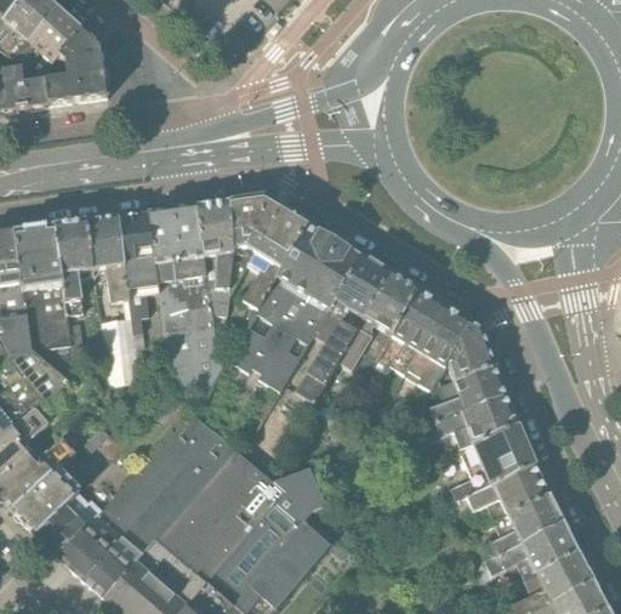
[(0,50),(12,61),(16,55),(57,9),(47,0),(21,0),(4,21),(15,30),(0,46),(0,50)]
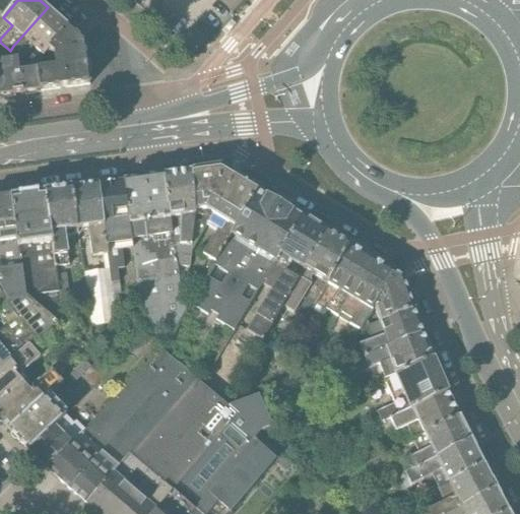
[(0,0),(0,20),(3,17),(17,0),(0,0)]
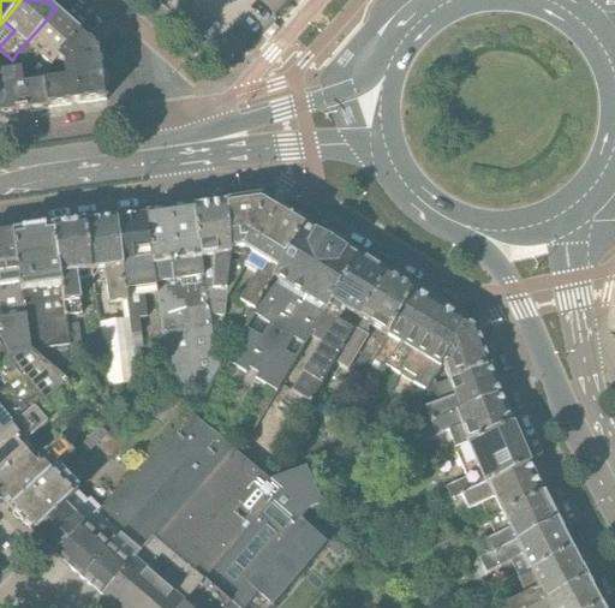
[(52,63),(58,55),(81,30),(57,9),(16,54),(24,63),(35,48),(52,63)]
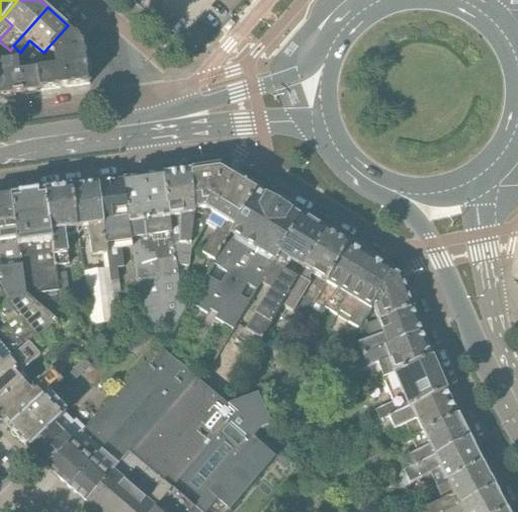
[(40,87),(89,80),(84,39),(68,25),(49,47),(55,52),(56,64),(37,66),(40,87)]
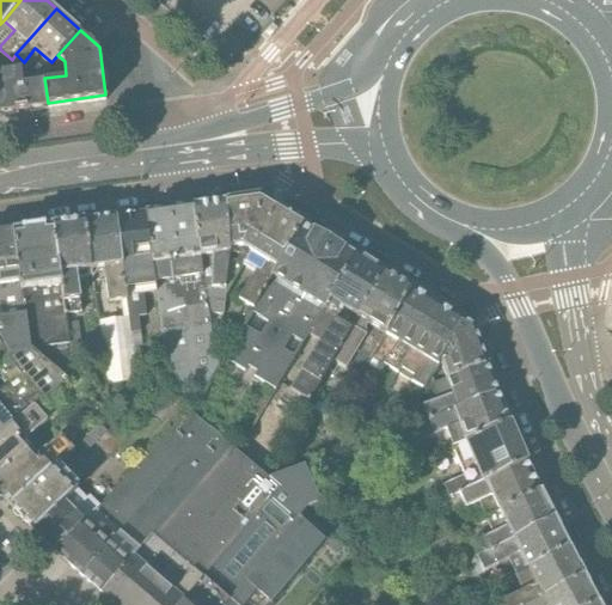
[(0,109),(48,103),(44,78),(24,81),(22,66),(0,68),(0,109)]
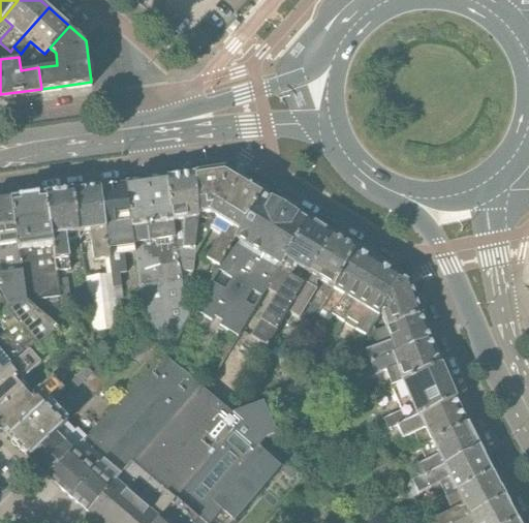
[(224,167),(197,171),(199,216),(195,251),(211,224),(241,177),(224,166),(224,167)]
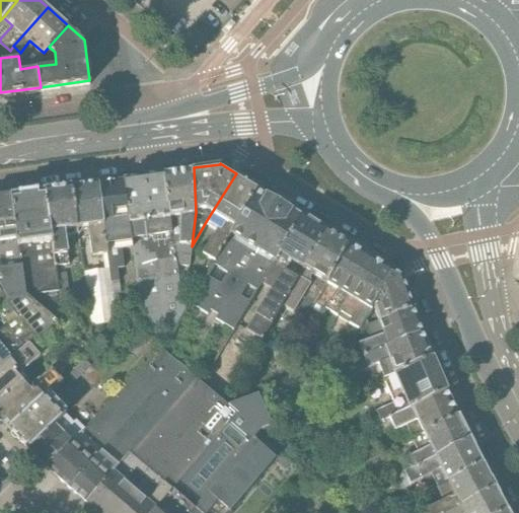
[(194,167),(163,171),(174,240),(179,239),(179,261),(191,262),(192,246),(196,212),(194,167)]
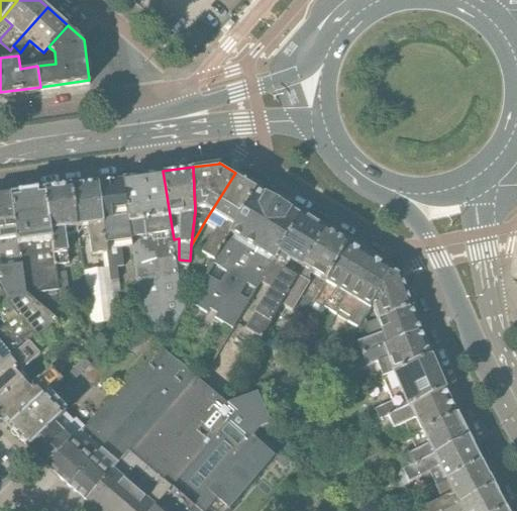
[(123,177),(127,213),(131,233),(143,324),(177,319),(190,296),(181,291),(174,239),(163,171),(123,177)]
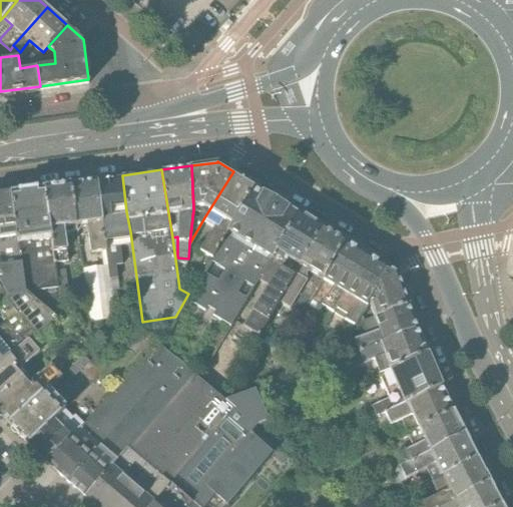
[(200,247),(212,255),(254,184),(233,171),(204,217),(214,223),(200,247)]
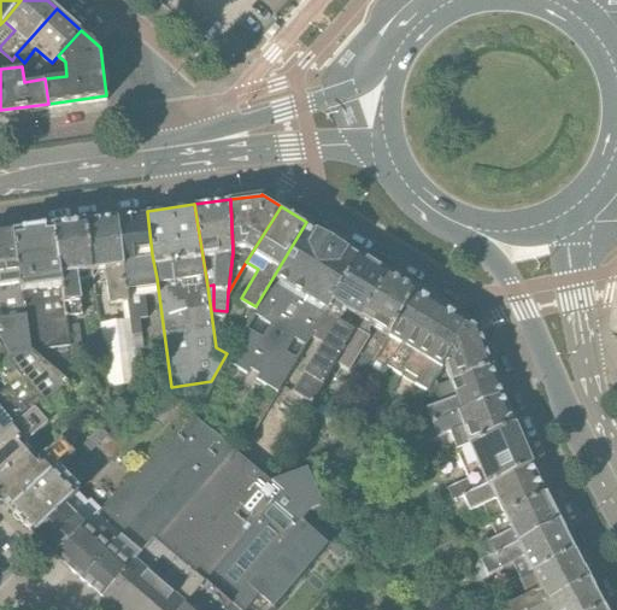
[(115,216),(128,297),(131,330),(141,329),(140,314),(147,314),(144,283),(145,283),(141,257),(152,254),(147,211),(115,216)]
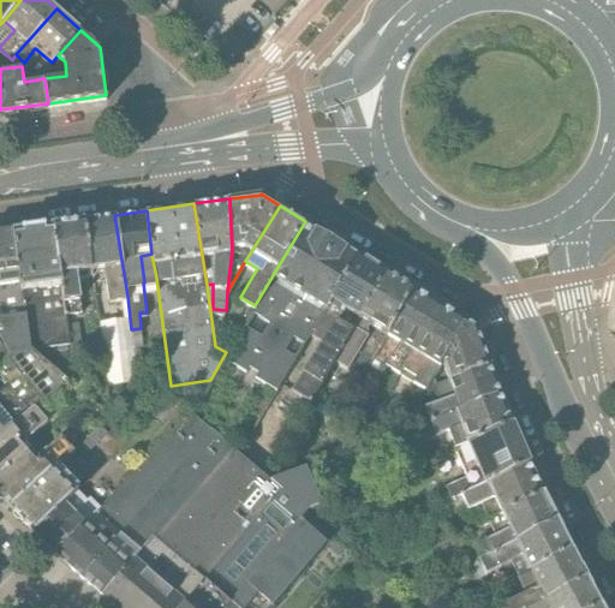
[(109,298),(127,296),(114,215),(84,219),(91,268),(105,266),(109,298)]
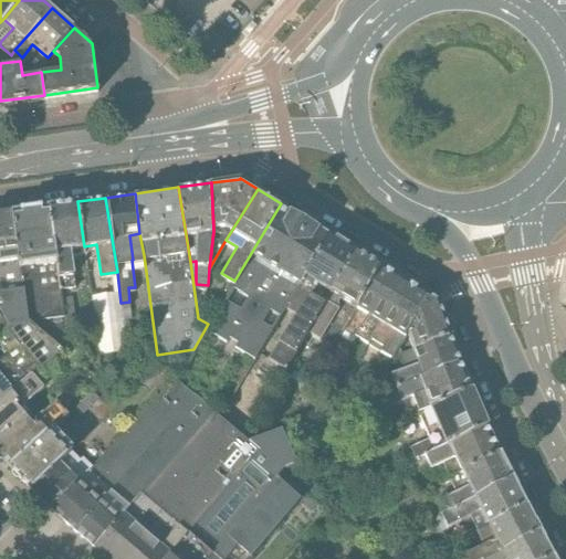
[(49,206),(61,282),(61,285),(75,284),(74,272),(72,248),(84,246),(77,201),(49,206)]
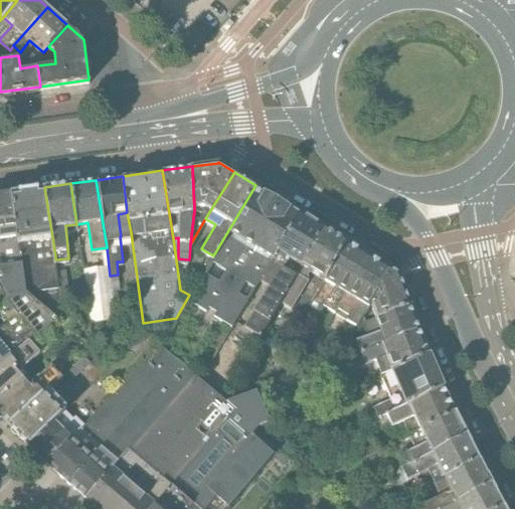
[(233,321),(262,275),(300,211),(255,185),(213,256),(189,295),(206,306),(208,302),(215,307),(214,310),(233,321)]
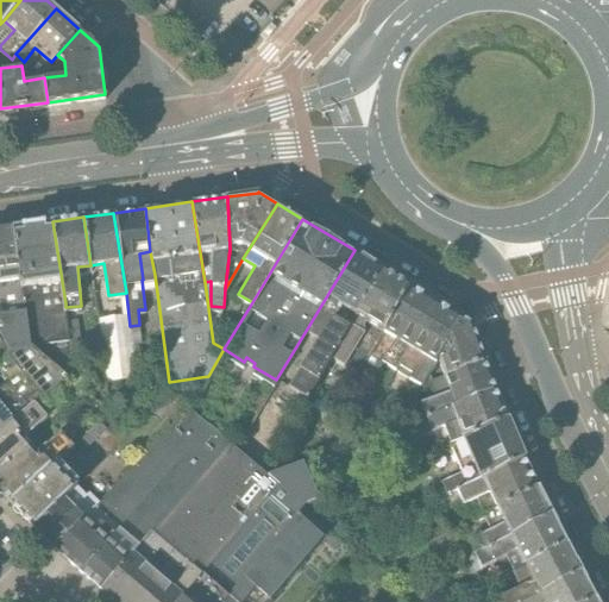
[(52,221),(13,226),(25,308),(30,345),(69,340),(66,307),(66,303),(52,221)]
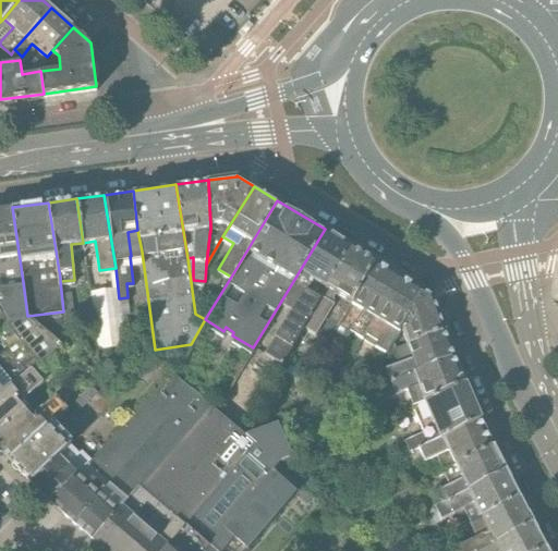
[(12,207),(0,208),(0,300),(11,319),(27,316),(23,282),(12,207)]
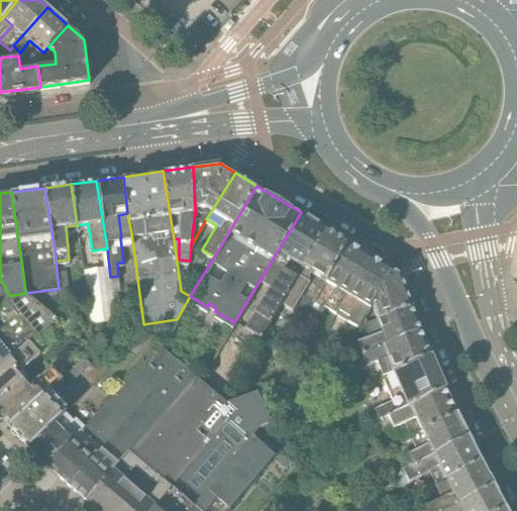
[(270,320),(282,301),(326,227),(301,212),(263,276),(273,283),(246,325),(255,331),(262,334),(270,320)]
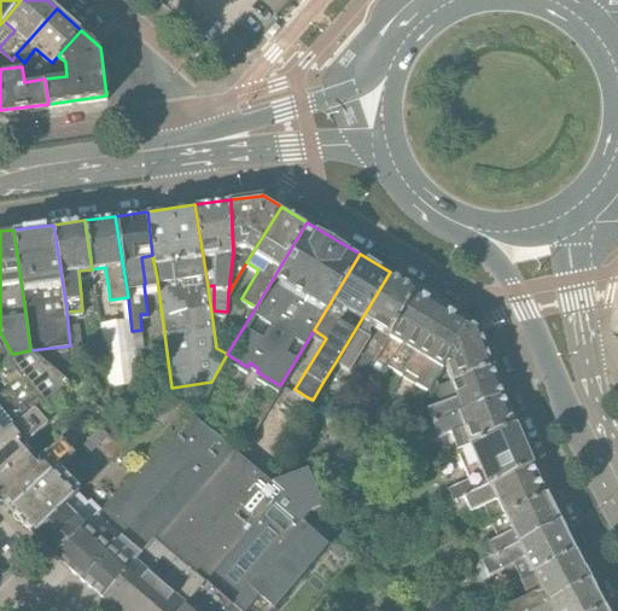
[(369,362),(372,364),(418,289),(390,272),(337,360),(363,376),(369,362)]
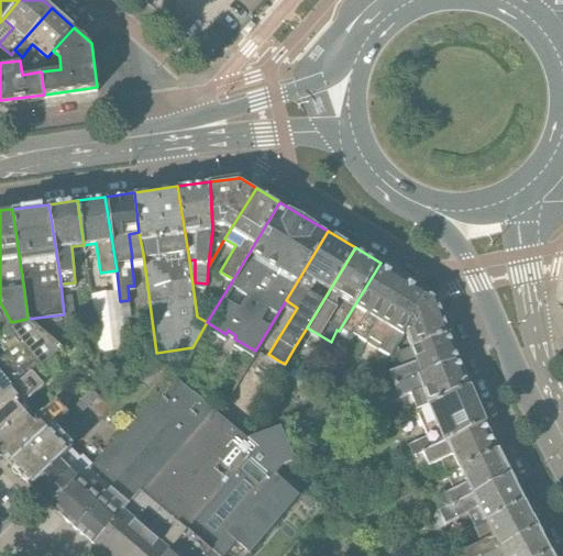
[(356,333),(365,338),(404,277),(381,263),(339,331),(350,337),(354,331),(356,333)]
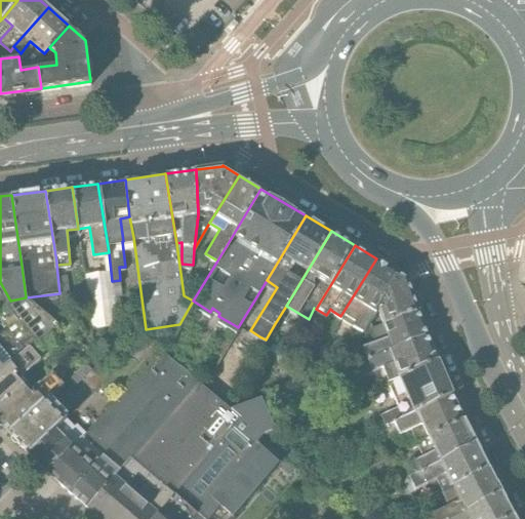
[(365,328),(378,306),(399,273),(376,258),(340,316),(353,323),(362,329),(365,328)]
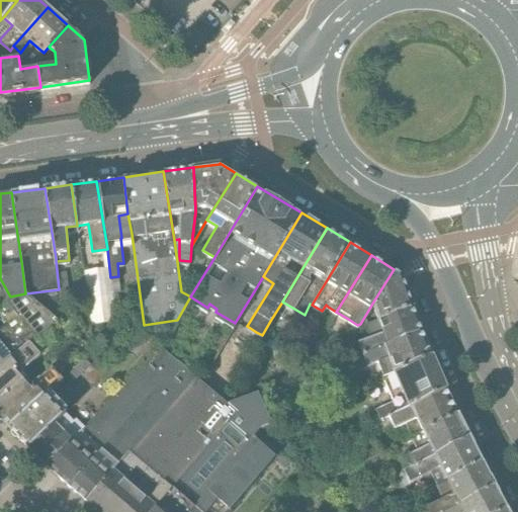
[(377,318),(414,307),(402,273),(394,269),(373,302),(377,318)]
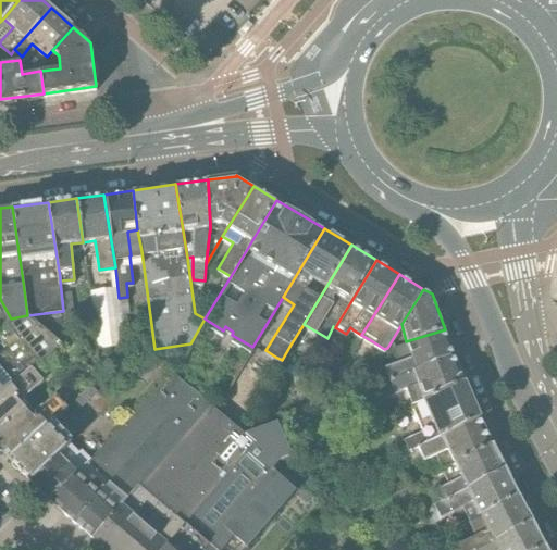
[(0,299),(0,323),(0,324),(5,321),(11,319),(0,299)]
